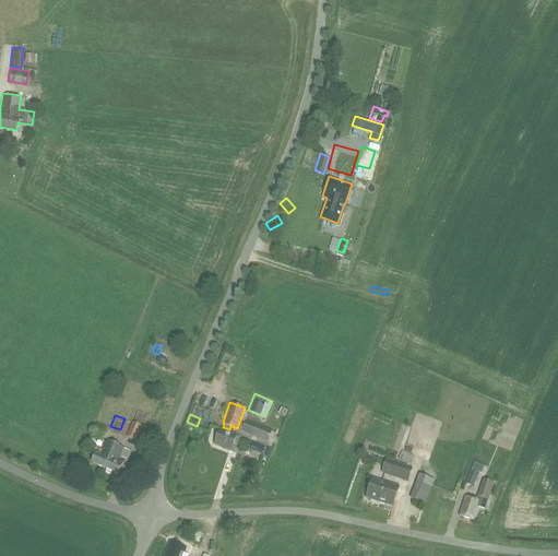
[(135,438),(141,424),(131,420),(126,434),(135,438)]
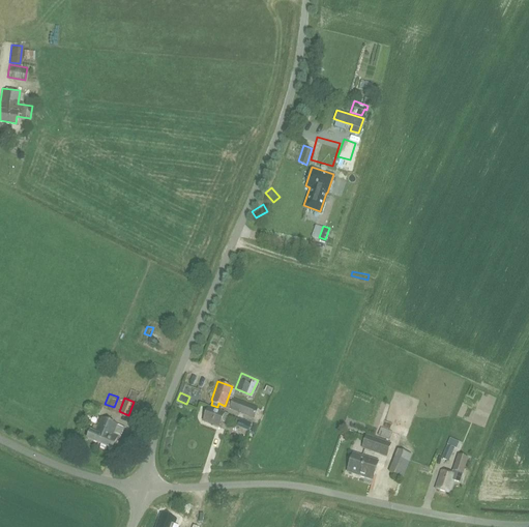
[(233,398),(229,407),(254,416),(257,407),(233,398)]
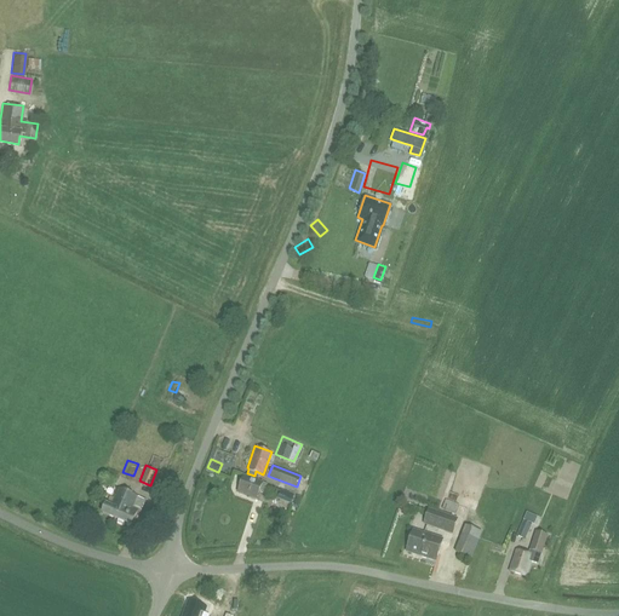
[(101,479),(112,484),(115,477),(116,477),(119,471),(107,466),(101,479)]
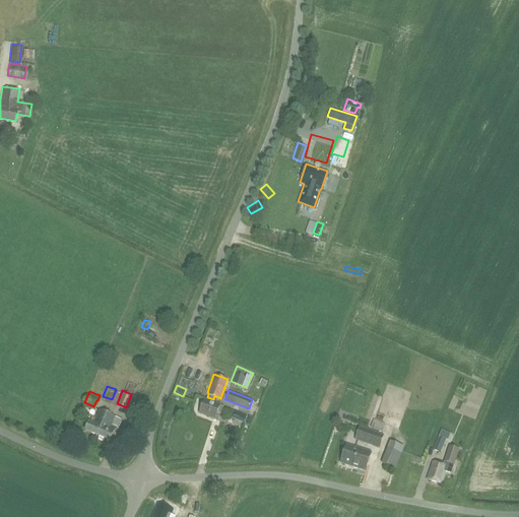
[(216,401),(213,399),(207,397),(206,397),(206,399),(204,398),(199,412),(214,417),(217,410),(220,411),(223,404),(218,403),(216,403),(216,401)]
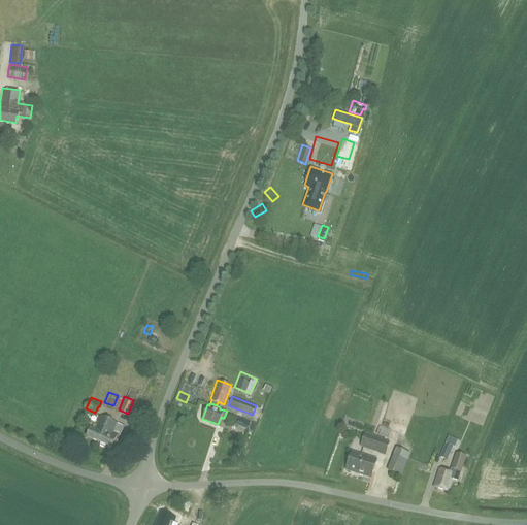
[(151,411),(141,405),(137,415),(147,419),(151,411)]
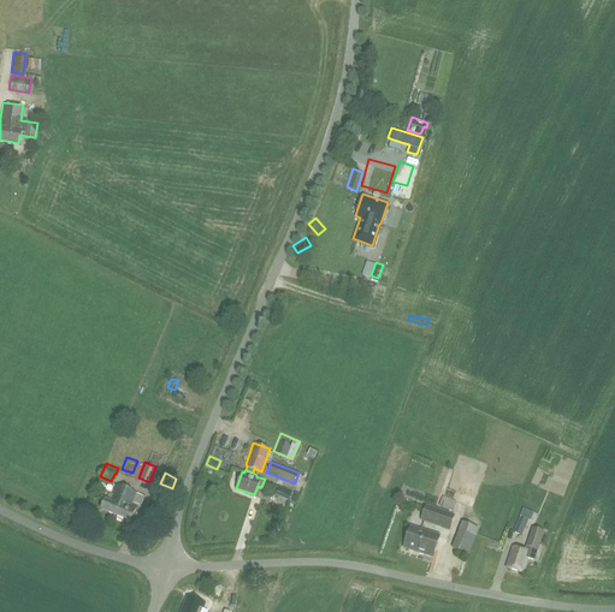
[(136,491),(117,483),(113,493),(108,491),(105,499),(104,498),(100,509),(116,515),(116,517),(122,521),(123,518),(129,521),(132,512),(136,514),(139,506),(131,503),(136,491)]
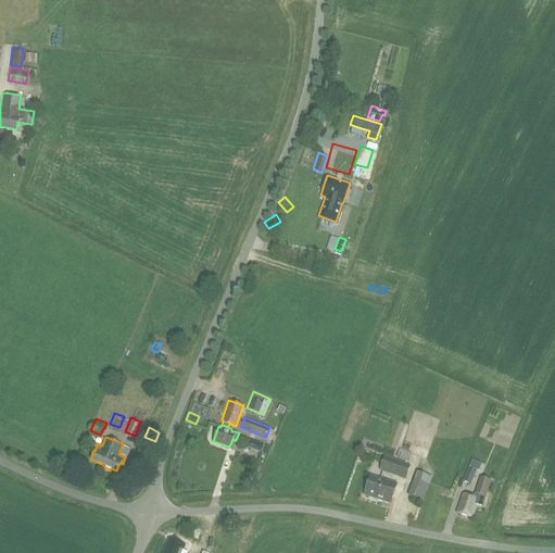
[(262,441),(256,439),(253,447),(260,449),(262,441)]
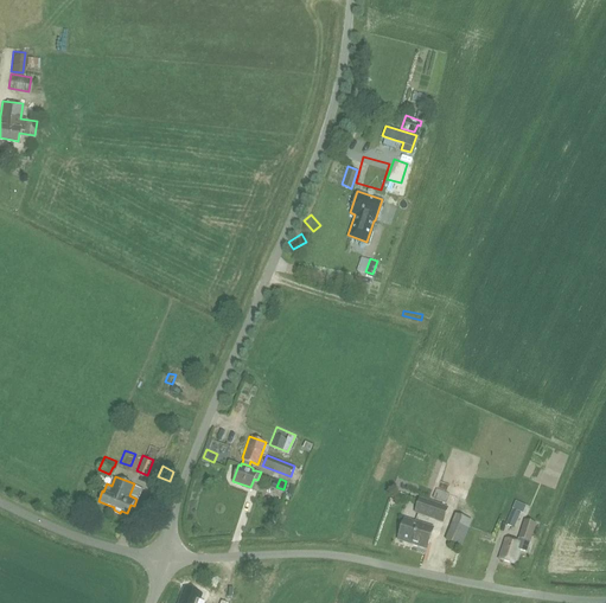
[(431,495),(445,500),(444,502),(452,506),(455,494),(447,492),(448,491),(434,486),(431,495)]
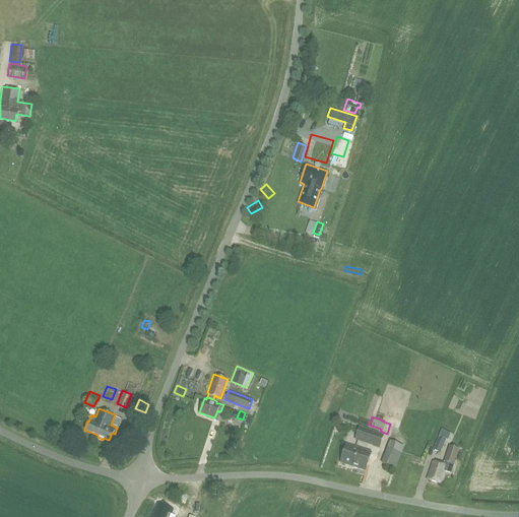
[(463,429),(464,423),(455,421),(454,427),(463,429)]
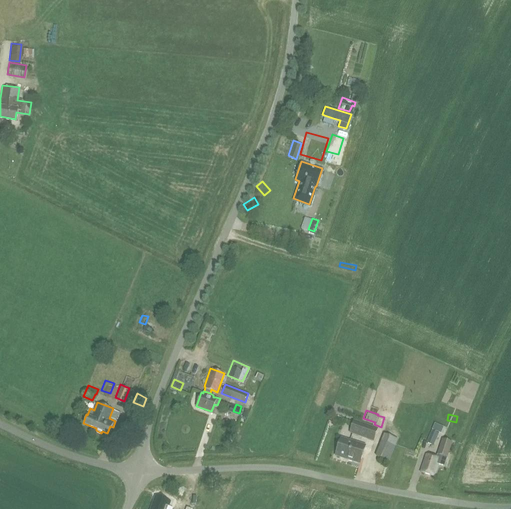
[(348,431),(372,439),(377,426),(353,417),(348,431)]
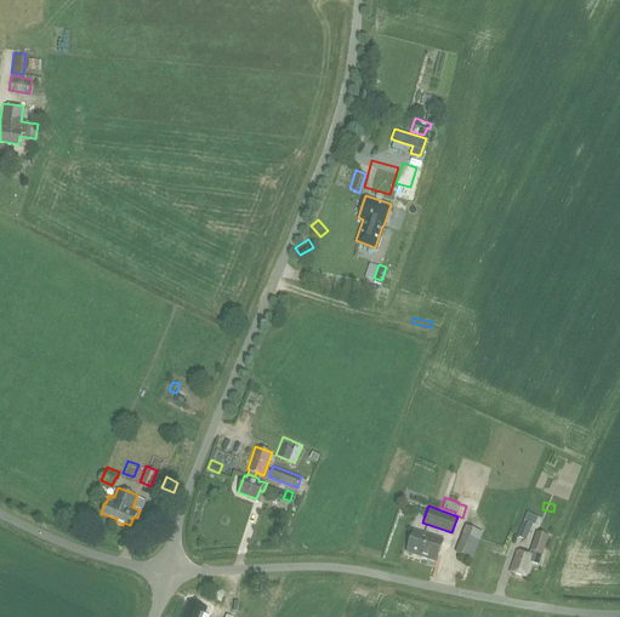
[(525,510),(523,518),(532,521),(535,514),(525,510)]
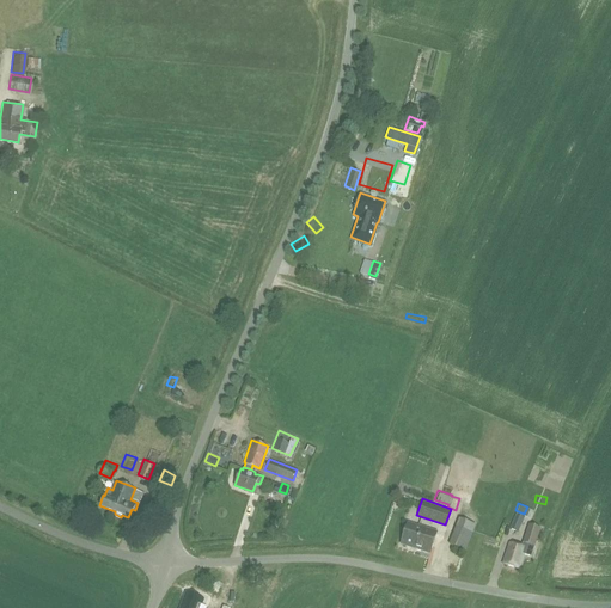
[(517,529),(524,514),(515,510),(508,526),(517,529)]
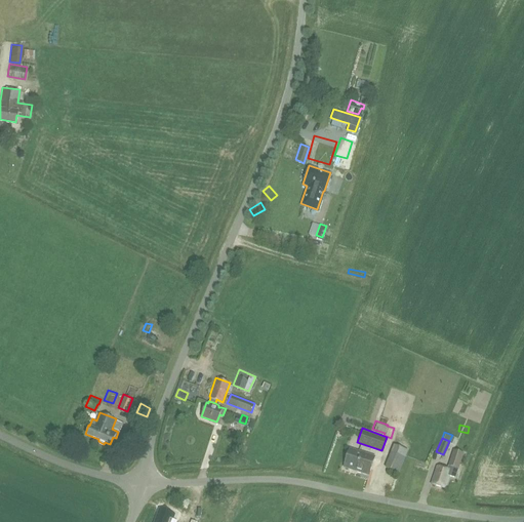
[(393,443),(384,466),(398,471),(407,448),(393,443)]
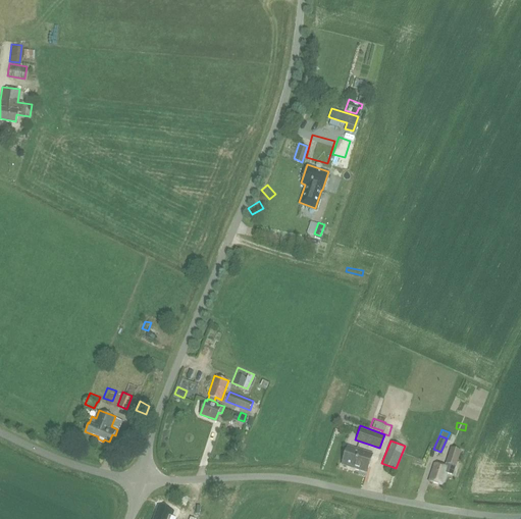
[(366,471),(372,454),(348,445),(342,463),(366,471)]
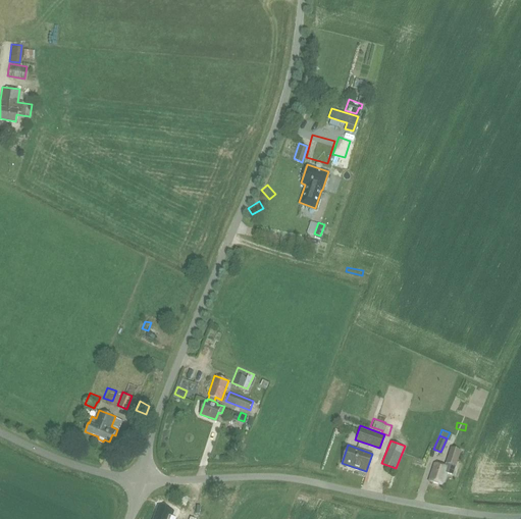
[(451,446),(446,461),(456,465),(461,450),(451,446)]
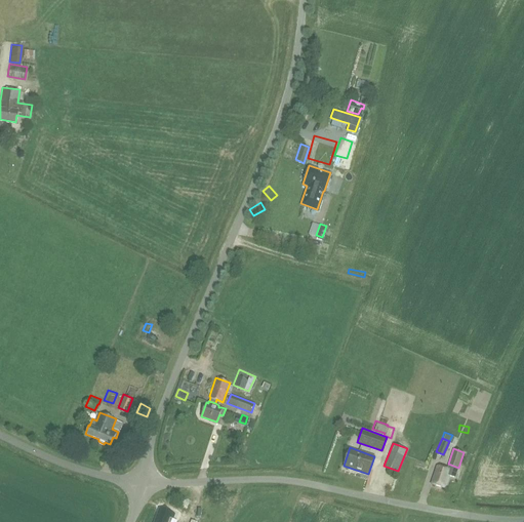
[(437,466),(431,482),(444,487),(450,470),(437,466)]
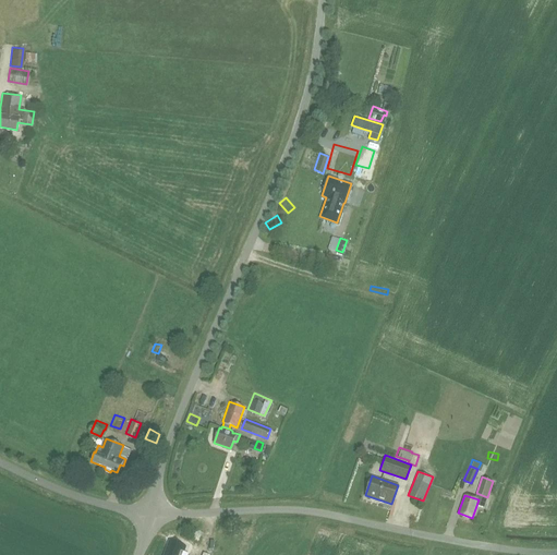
[(169,539),(162,554),(180,554),(184,544),(168,538),(168,539),(169,539)]
